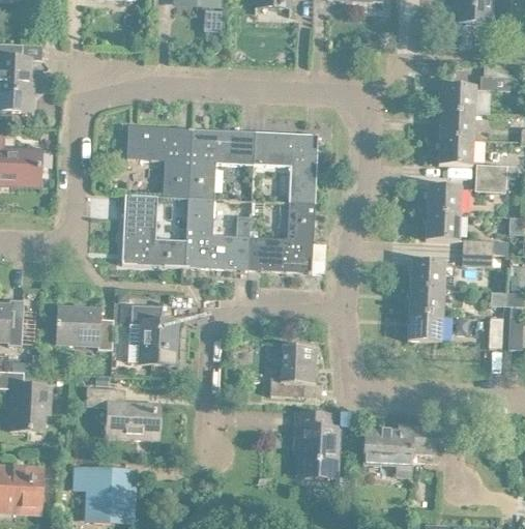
[(454,0),(454,22),(492,24),(493,0),(454,0)]
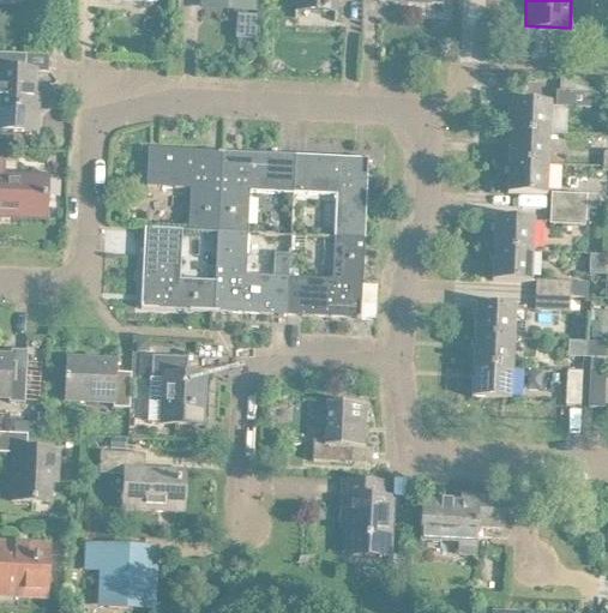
[(238,12),(236,35),(240,35),(253,36),(256,36),(256,12),(238,12)]
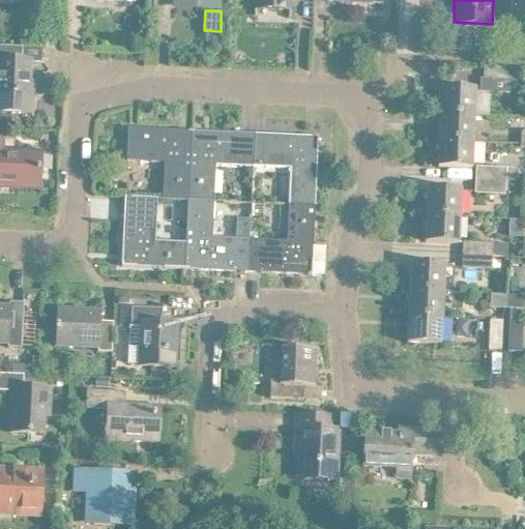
[(207,30),(207,42),(217,43),(219,31),(207,30)]
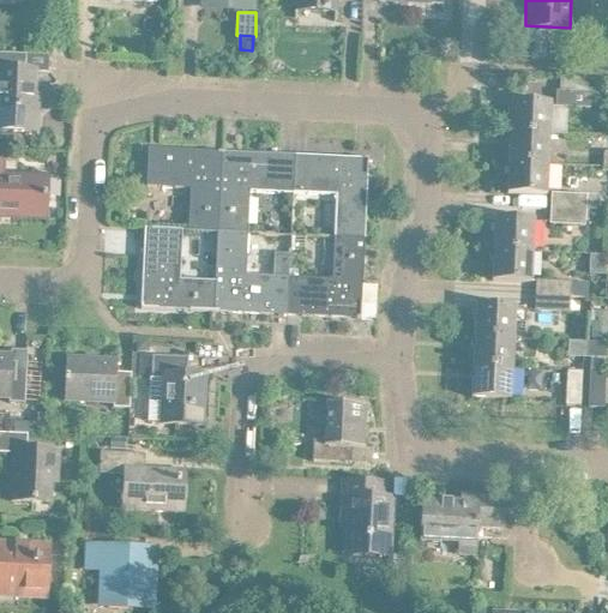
[(35,66),(25,66),(26,50),(0,49),(0,126),(32,128),(35,66)]
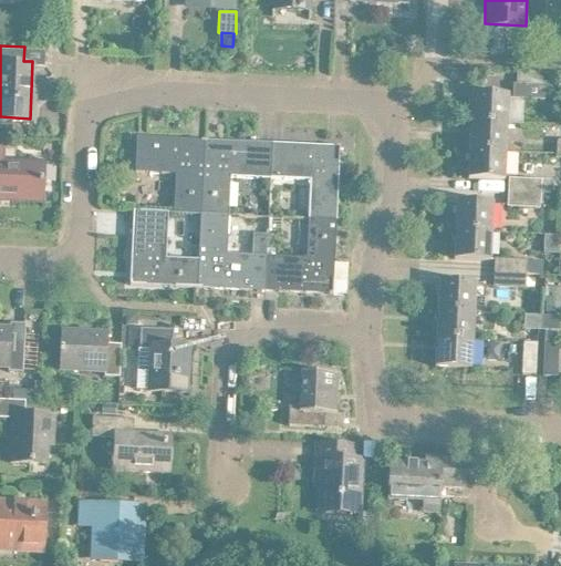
[(512,81),(512,95),(544,96),(546,82),(512,81)]
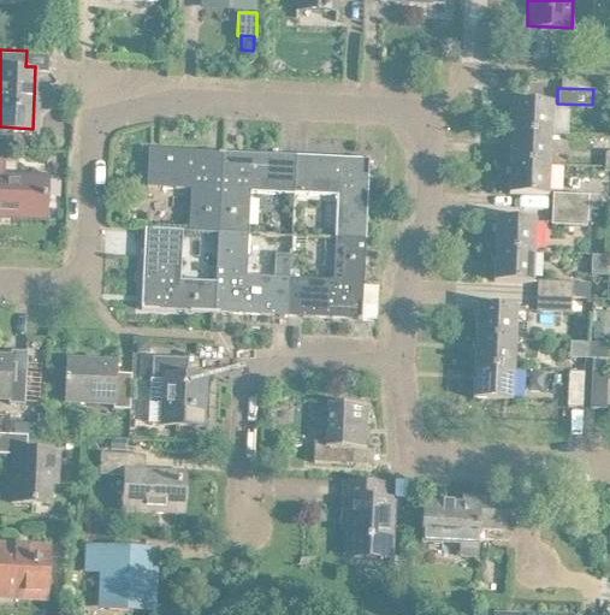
[(513,100),(511,130),(551,132),(552,101),(513,100)]
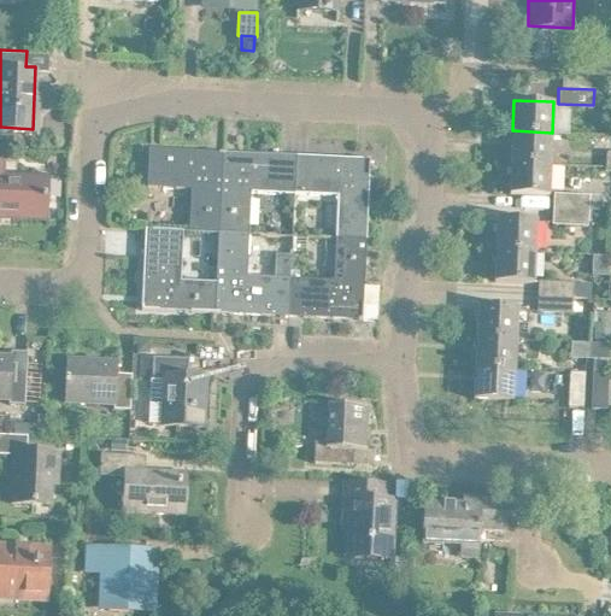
[(512,130),(511,160),(551,163),(552,133),(512,130)]
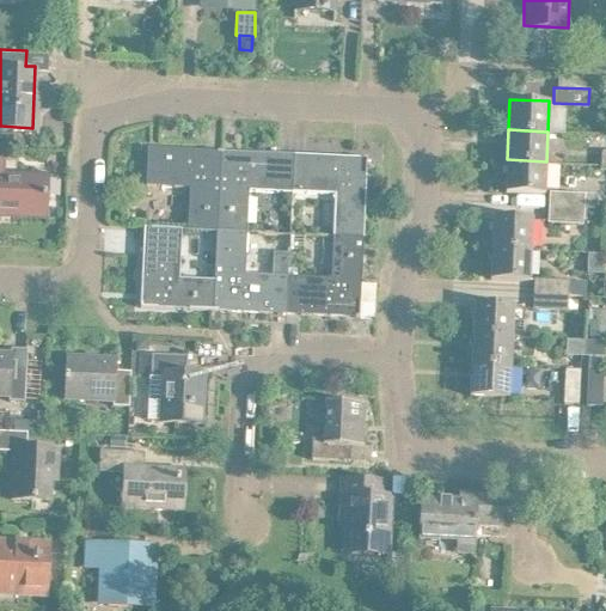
[(188,227),(216,228),(221,148),(163,146),(161,170),(146,169),(146,183),(189,184),(188,227)]
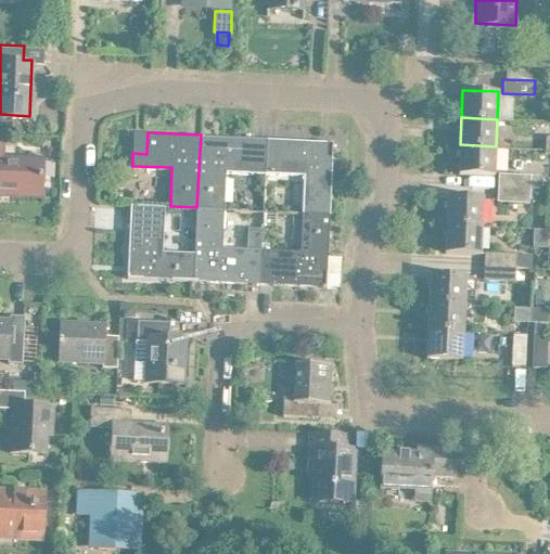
[(196,207),(224,208),(226,170),(265,171),(265,158),(252,158),(253,137),(201,134),(196,207)]
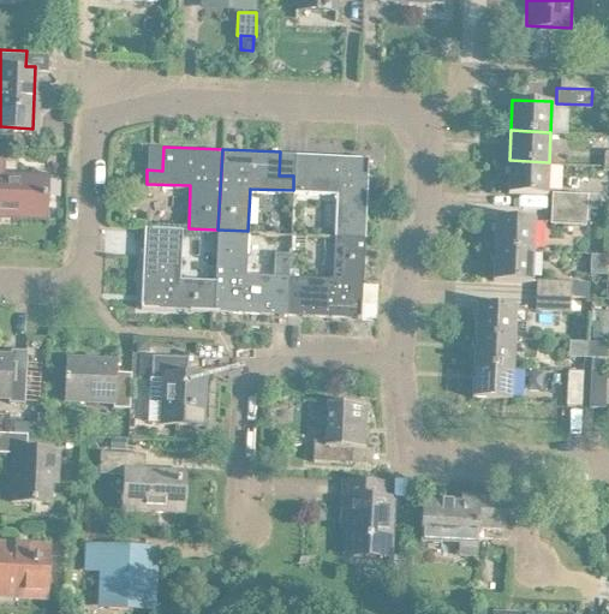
[(336,192),(334,234),(365,236),(369,156),(309,153),(308,177),(293,176),(293,190),(336,192)]
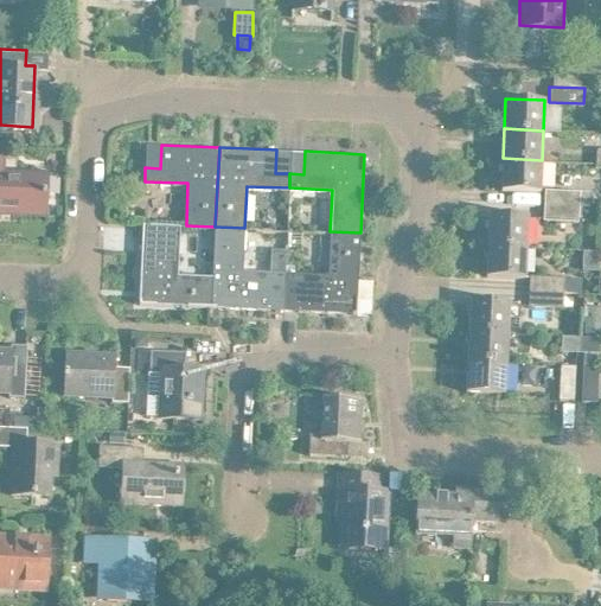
[(42,190),(43,173),(43,172),(0,170),(1,158),(0,158),(0,210),(44,212),(45,190),(42,190)]
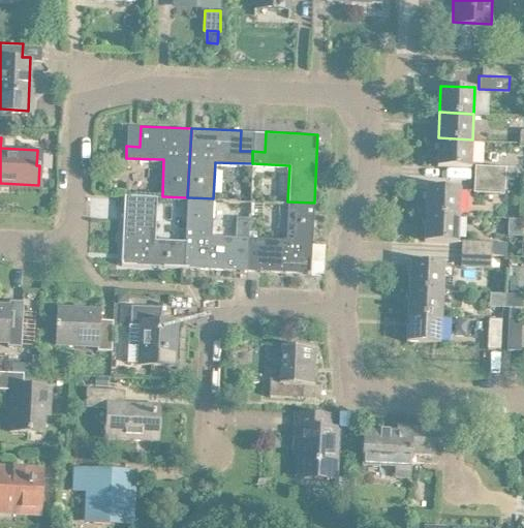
[(472,140),(438,137),(437,163),(470,165),(472,140)]
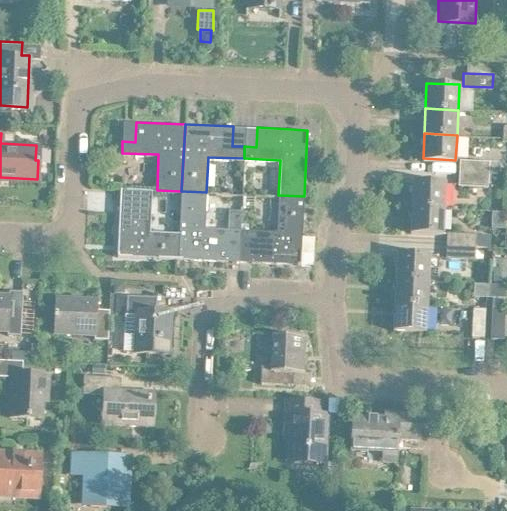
[(459,159),(459,171),(488,173),(488,171),(489,160),(459,159)]
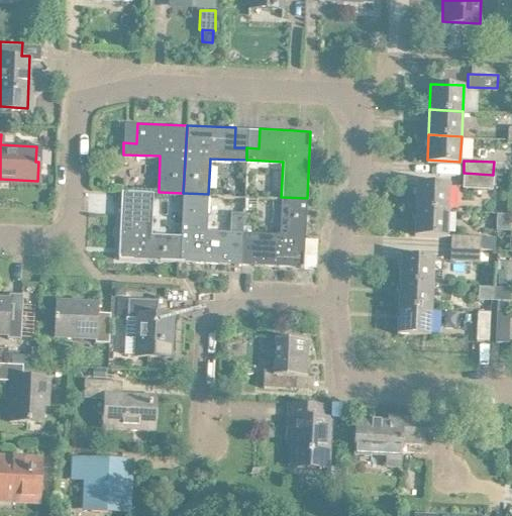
[(494,162),(493,173),(502,174),(503,162),(494,162)]
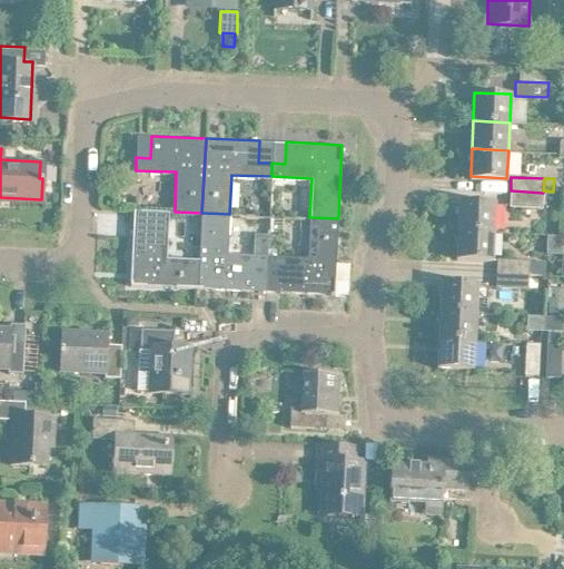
[(543,193),(511,190),(510,205),(542,206),(543,193)]
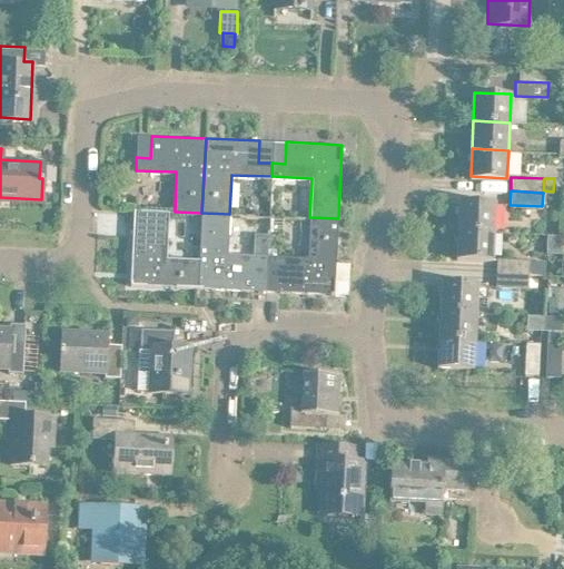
[(458,200),(457,229),(494,231),(495,203),(458,200)]
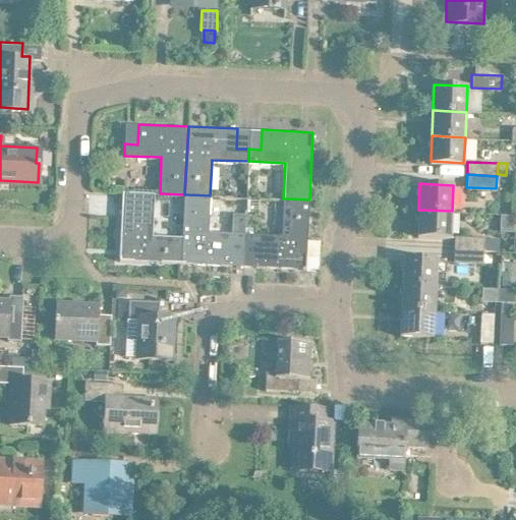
[(119,256),(181,261),(183,236),(153,234),(155,192),(141,192),(141,205),(121,204),(119,256)]
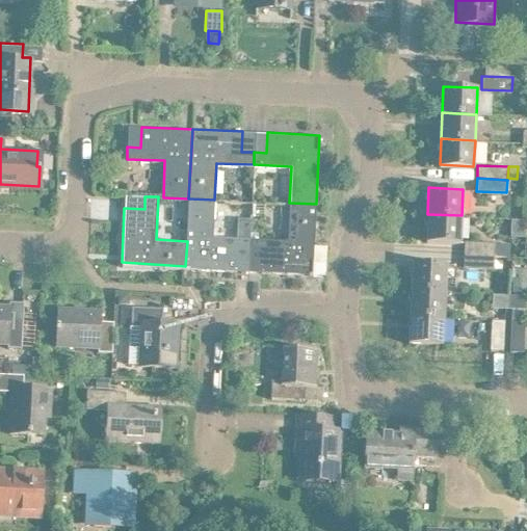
[(237,248),(249,249),(251,238),(213,236),(214,200),(188,198),(187,241),(185,266),(236,269),(237,248)]
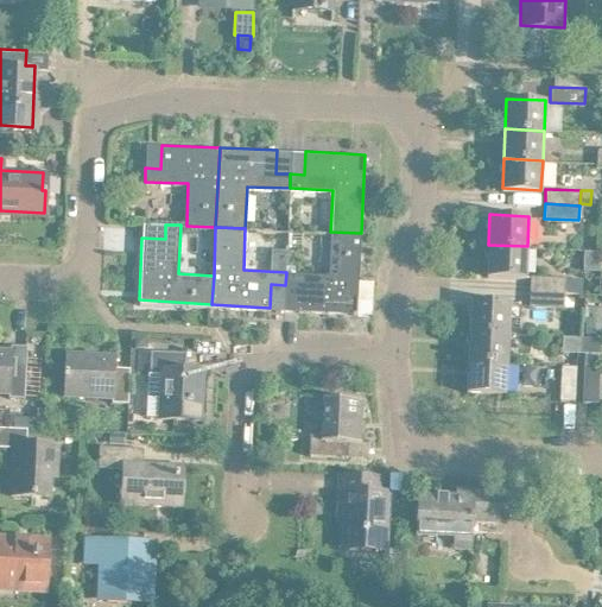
[(286,272),(285,285),(299,285),(298,309),(356,313),(361,233),(330,232),(329,273),(286,272)]
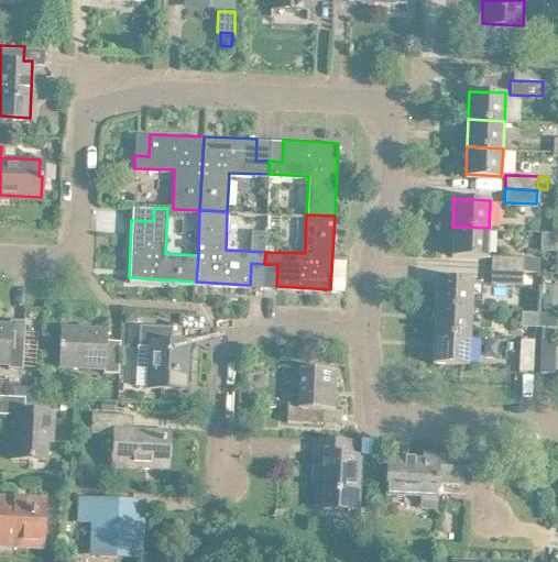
[(489,228),(452,227),(451,254),(488,256),(489,228)]
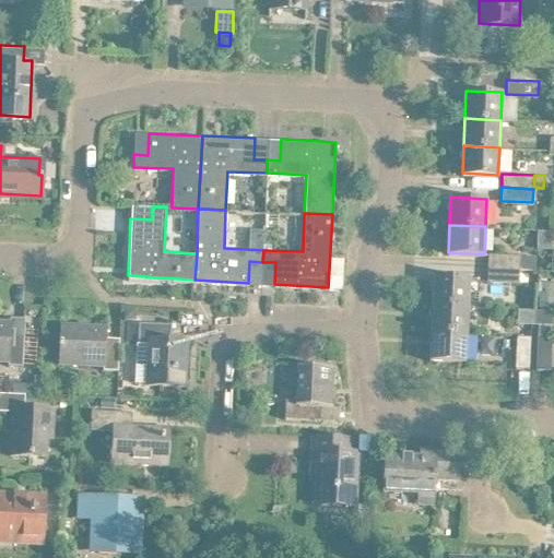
[(488,252),(487,266),(519,268),(520,253),(488,252)]
